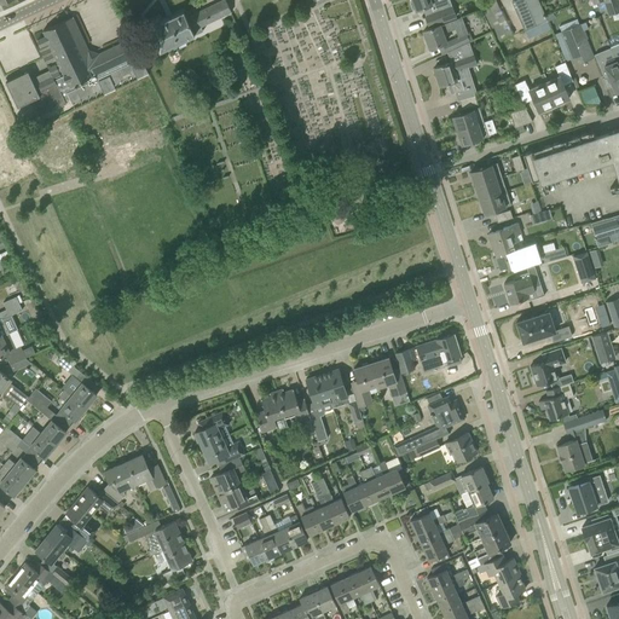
[(231,12),(225,0),(223,0),(186,18),(183,12),(160,23),(157,18),(146,24),(160,52),(202,32),(200,27),(231,12)]
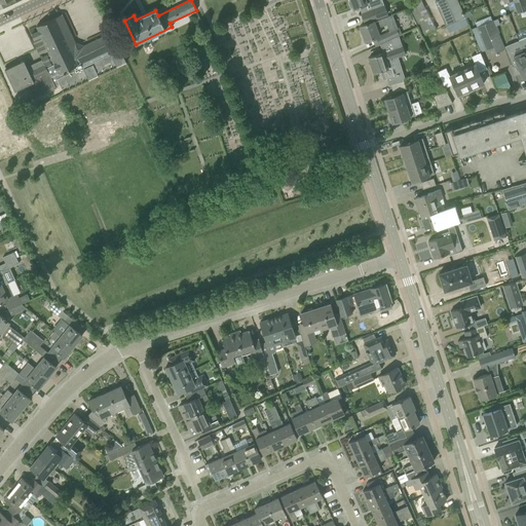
[(387,14),(383,2),(374,5),(372,0),(349,0),(350,2),(348,2),(350,8),(352,7),(353,9),(359,7),(362,14),(361,14),(364,23),(387,14)]
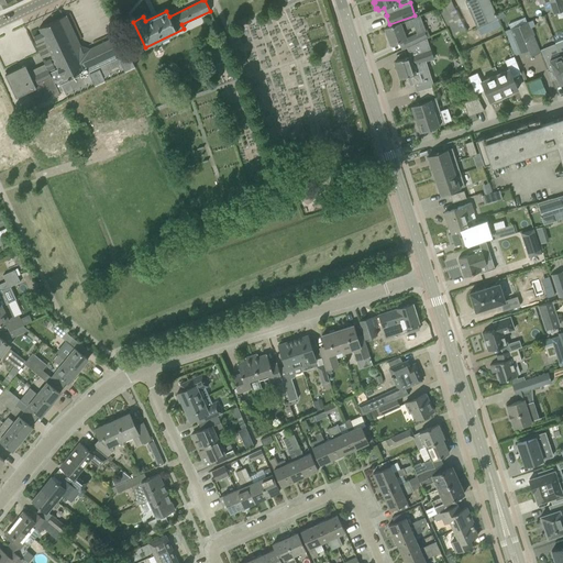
[(468,0),(465,1),(481,35),(500,26),(488,0),(468,0)]
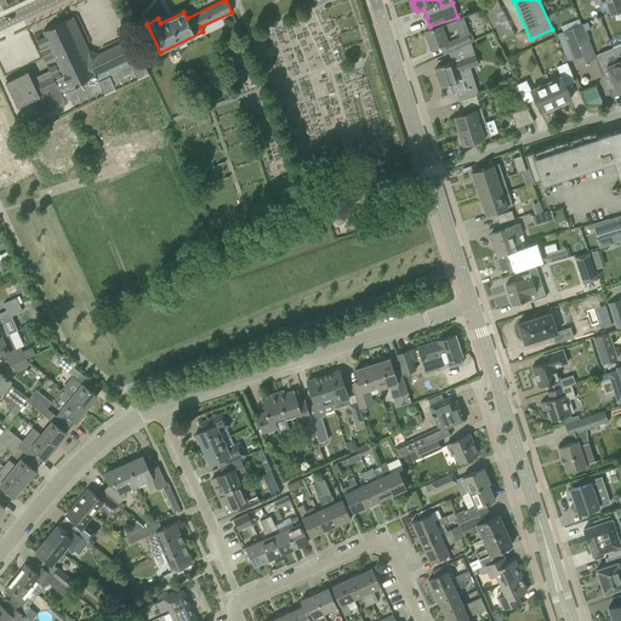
[(598,0),(604,0),(610,15),(620,11),(620,6),(619,0),(597,0),(598,0)]
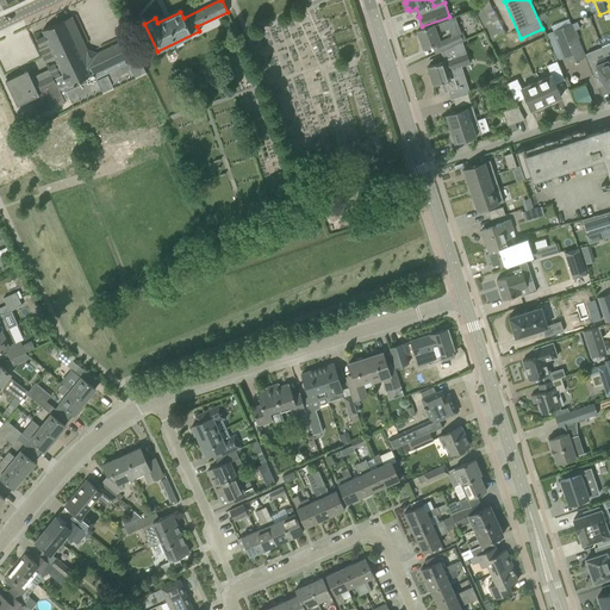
[(19,106),(18,104),(31,98),(39,114),(64,103),(63,99),(68,97),(70,103),(100,89),(103,93),(113,88),(112,83),(132,74),(135,78),(147,73),(130,38),(97,53),(86,49),(72,17),(42,30),(44,36),(36,39),(38,45),(37,47),(45,63),(56,57),(58,62),(47,68),(48,69),(24,81),(20,74),(7,80),(6,78),(5,78),(19,107),(19,106)]
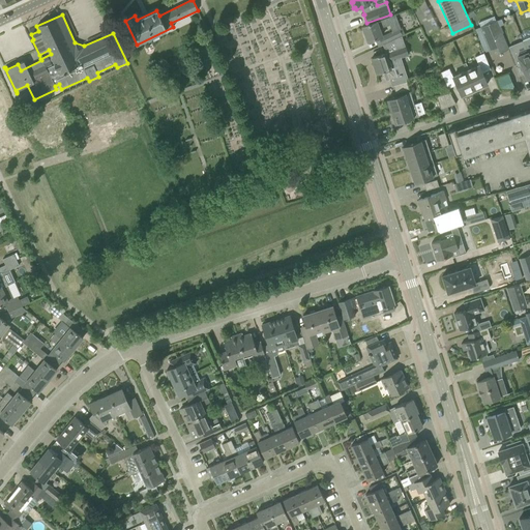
[(380,28),(398,22),(394,15),(362,27),(367,41),(383,36),(383,35),(380,28)]
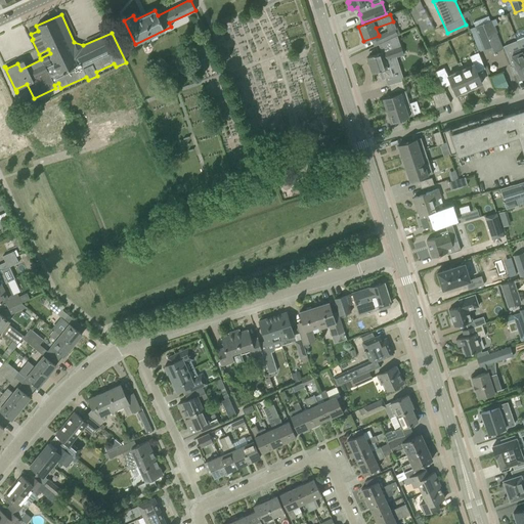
[(475,28),(486,55),(501,49),(490,22),(475,28)]
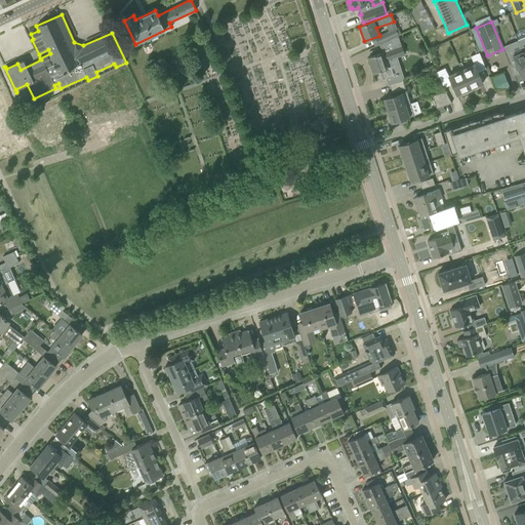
[(379,35),(379,36),(382,42),(397,35),(398,35),(396,30),(395,29),(389,32),(388,31),(379,35)]
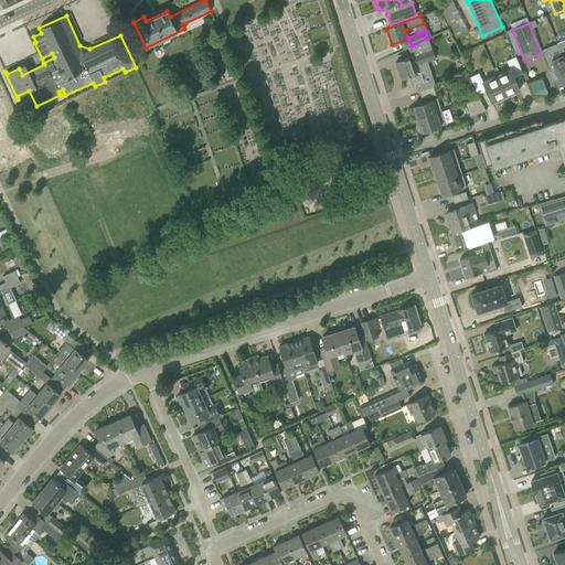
[(411,86),(415,85),(424,82),(423,82),(419,72),(424,71),(422,63),(434,59),(427,38),(412,45),(407,48),(411,57),(396,62),(402,78),(407,76),(411,86)]
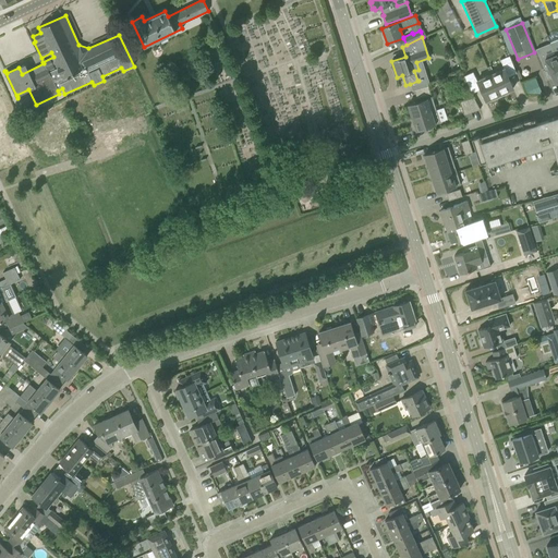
[(557,82),(557,63),(554,52),(545,56),(542,46),(536,49),(544,68),(544,69),(547,68),(552,77),(554,84),(557,82)]
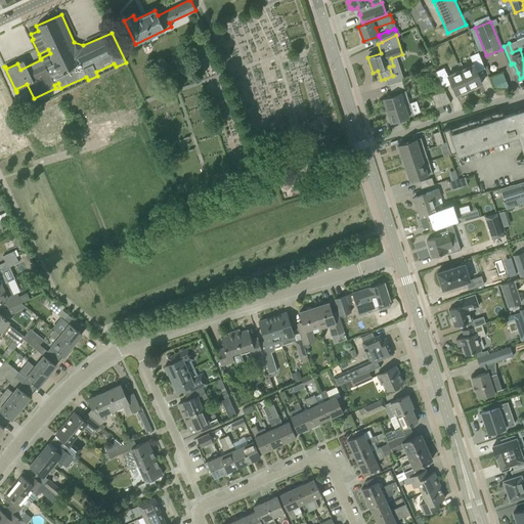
[(480,57),(478,52),(470,56),(472,61),(480,57)]
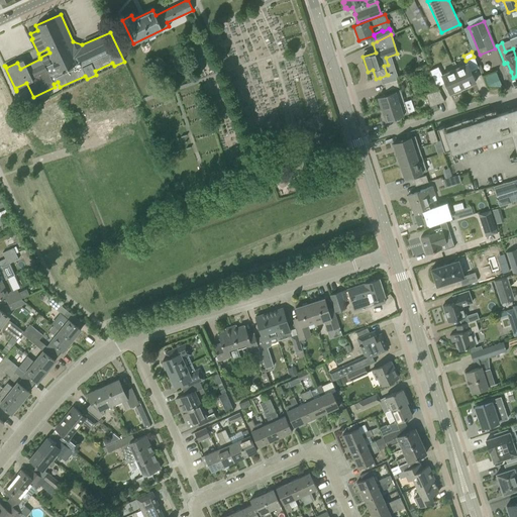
[(467,64),(454,69),(463,90),(472,86),(471,84),(476,82),(467,64)]
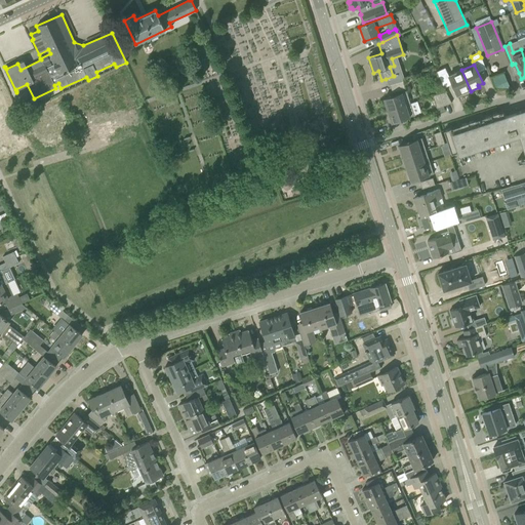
[(447,73),(445,68),(436,72),(438,76),(447,73)]
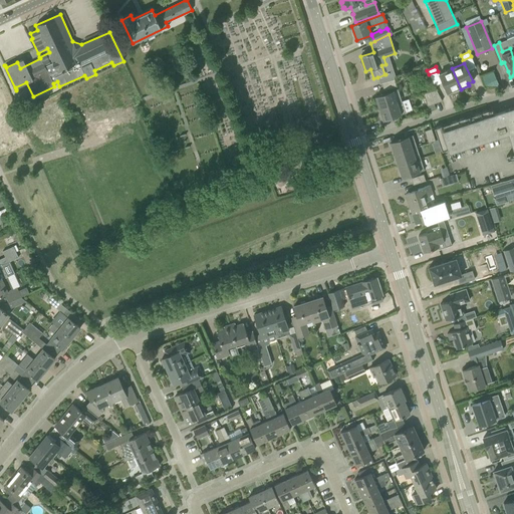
[(461,89),(452,68),(439,74),(447,93),(452,91),(452,92),(461,89)]
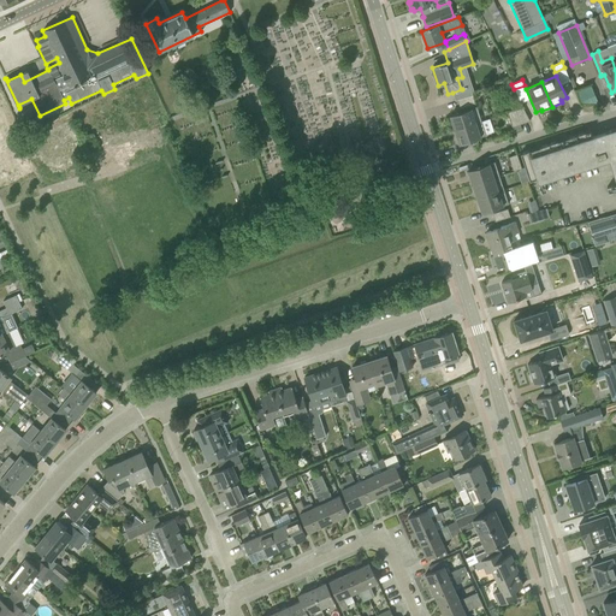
[(455,101),(457,100),(472,95),(471,93),(468,87),(466,87),(466,86),(463,87),(463,88),(461,89),(462,89),(452,93),(455,101)]
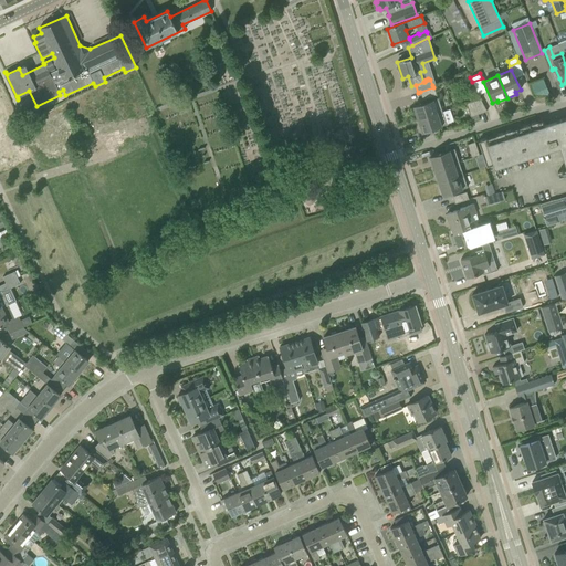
[(433,87),(420,92),(422,100),(436,95),(433,87)]
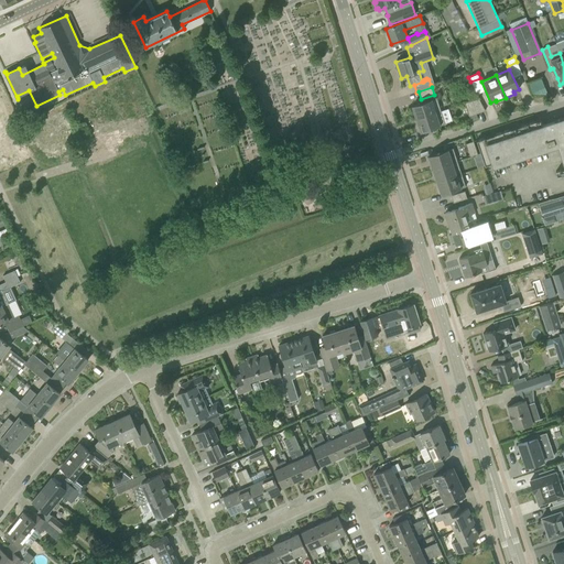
[(478,98),(473,100),(477,114),(485,111),(478,98)]
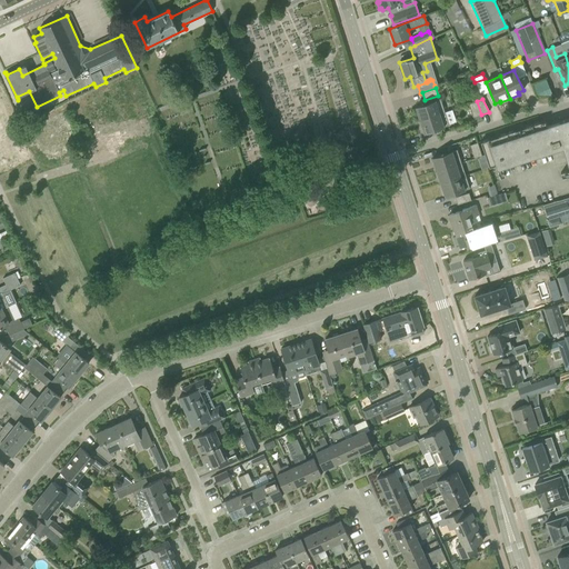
[(419,119),(420,120),(439,113),(435,101),(416,107),(418,115),(416,116),(418,120),(419,119)]
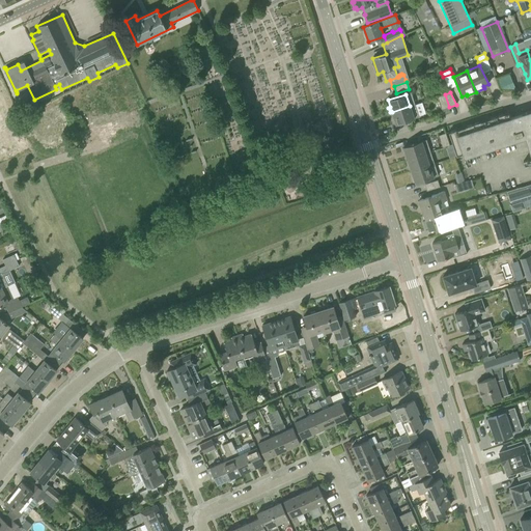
[(449,107),(445,94),(438,98),(442,109),(449,107)]
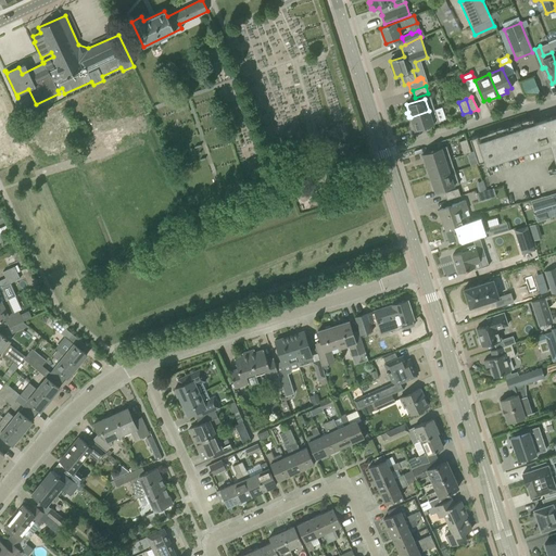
[(439,123),(433,109),(429,111),(411,117),(413,124),(411,125),(412,129),(414,128),(415,130),(439,123)]
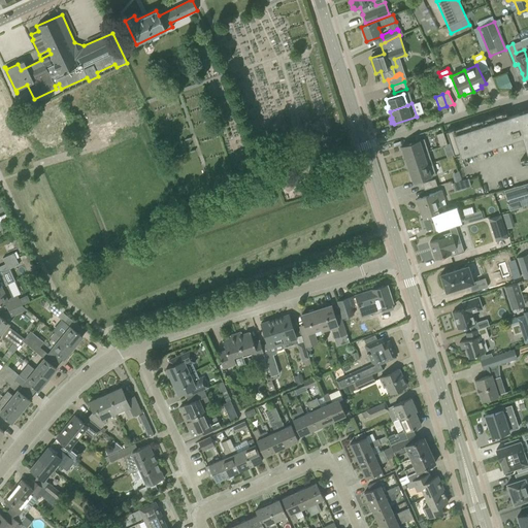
[(463,130),(455,132),(454,129),(446,131),(454,155),(524,132),(527,143),(527,109),(518,113),(518,116),(507,119),(506,116),(502,117),(500,113),(486,119),(487,122),(479,125),(477,121),(462,126),(463,130)]
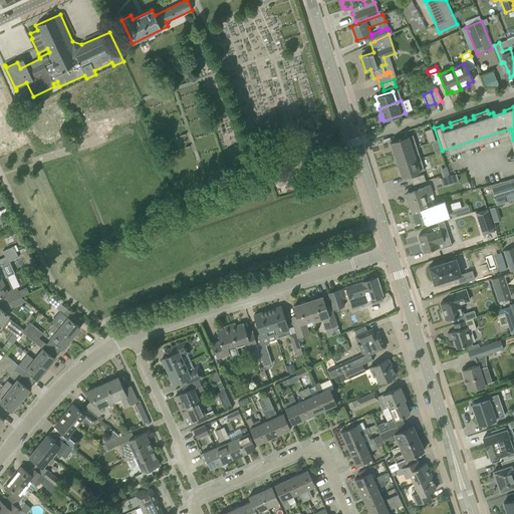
[(182,126),(169,131),(173,144),(177,143),(179,147),(188,145),(182,126)]
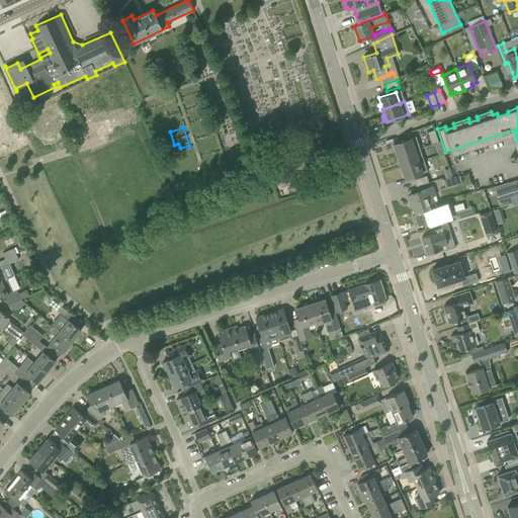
[(428,132),(431,144),(438,142),(434,130),(428,132)]
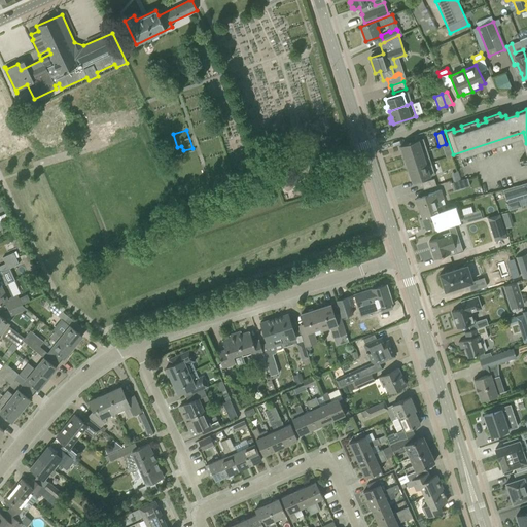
[(402,151),(405,157),(427,150),(423,138),(400,146),(400,147),(399,148),(400,152),(402,151)]
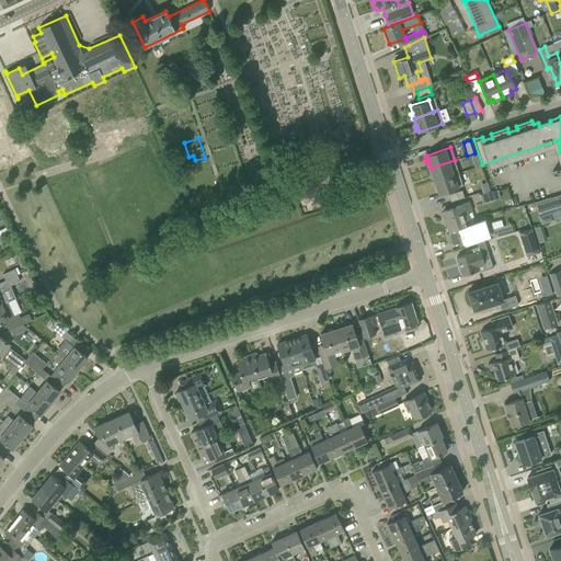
[(432,174),(434,181),(458,173),(455,160),(431,168),(431,170),(428,170),(431,174),(432,174)]
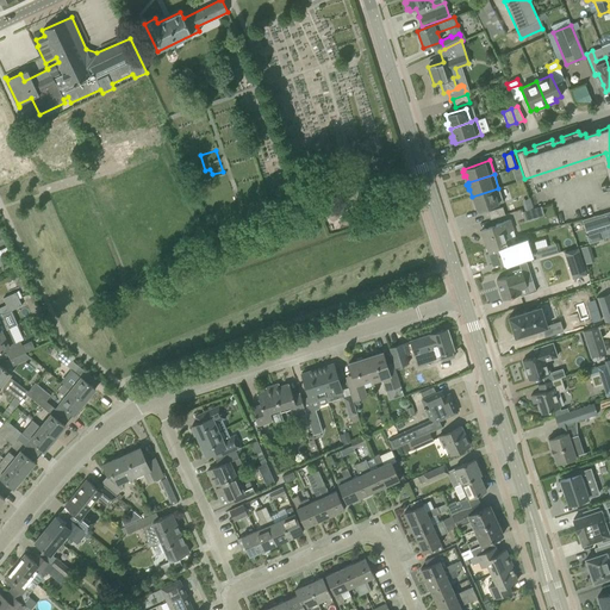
[(498,188),(472,197),(473,198),(471,198),(473,203),(474,203),(477,211),(503,203),(498,188)]
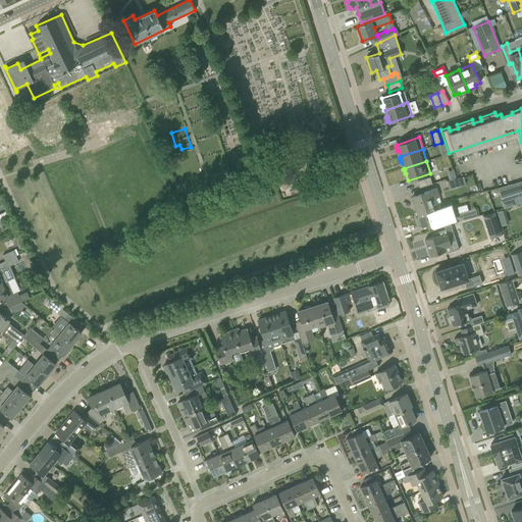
[(454,169),(447,172),(450,180),(457,178),(454,169)]
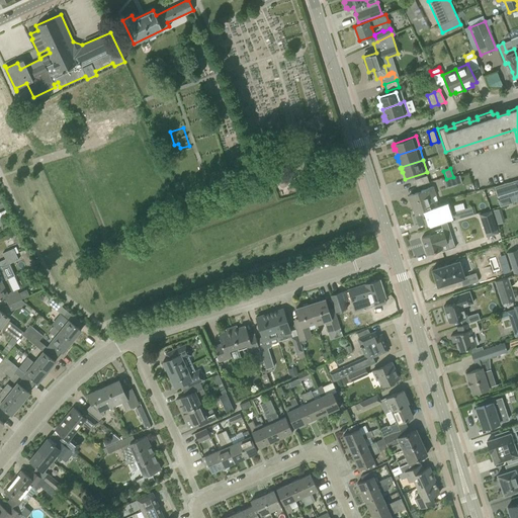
[(414,180),(416,186),(428,182),(426,176),(414,180)]
